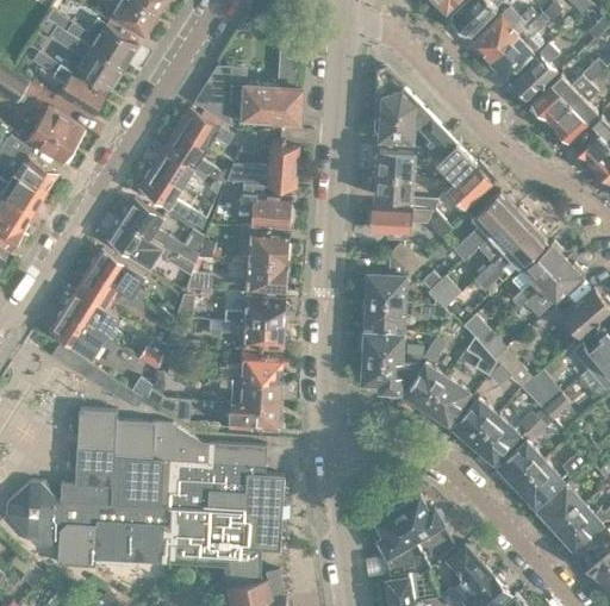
[(151,23),(156,16),(131,0),(101,0),(103,0),(101,0),(107,0),(117,6),(110,18),(142,38),(144,33),(149,33),(153,27),(151,23)]
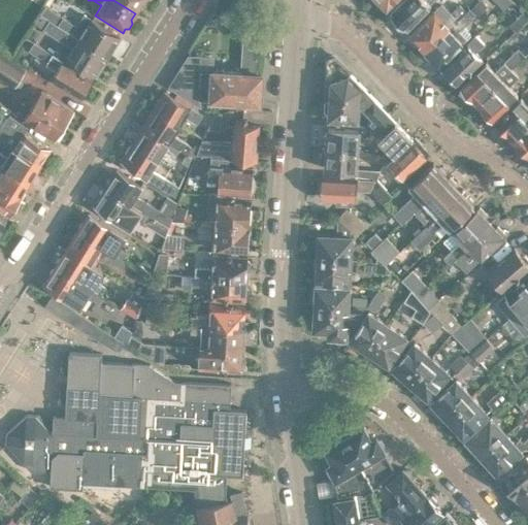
[(113,0),(135,13),(139,6),(143,5),(145,1),(145,0),(113,0)]
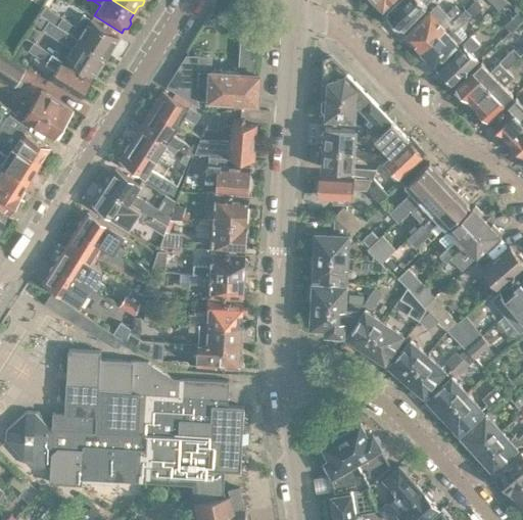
[(366,0),(375,9),(377,6),(382,10),(392,0),(366,0)]
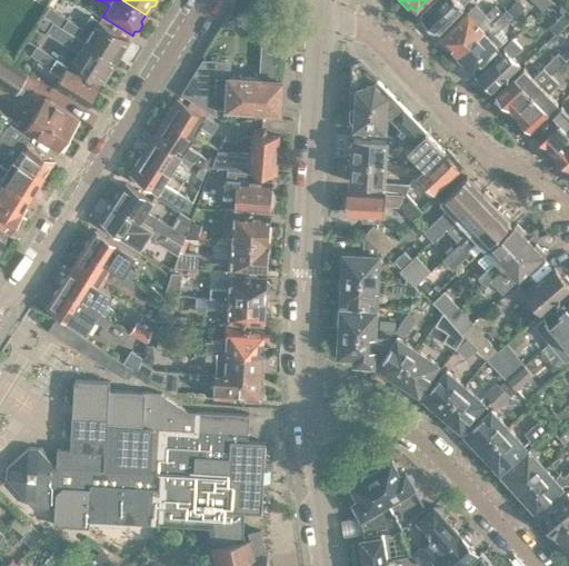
[(470,0),(435,0),(418,17),(419,19),(419,22),(423,27),(427,27),(436,35),(462,8),(471,0),(470,0)]
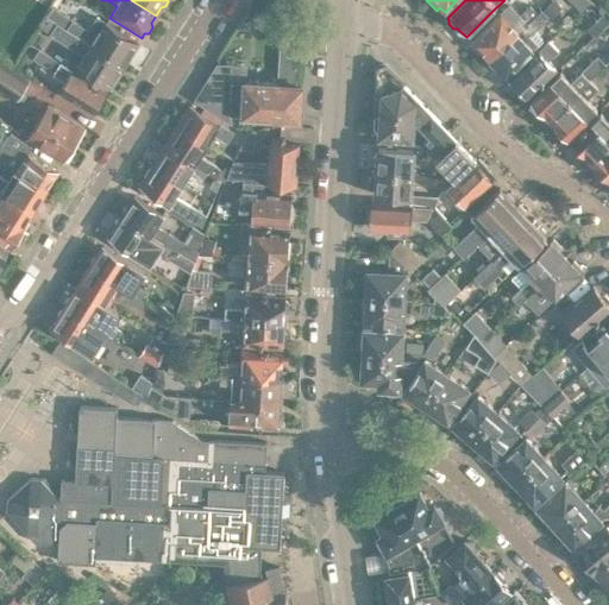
[(541,12),(550,21),(560,11),(552,2),(541,12)]
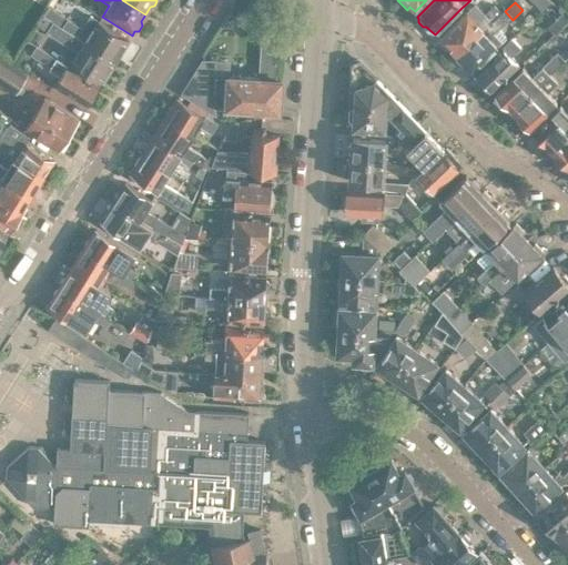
[(454,59),(455,59),(500,14),(493,8),(474,26),(466,17),(438,43),(454,59)]
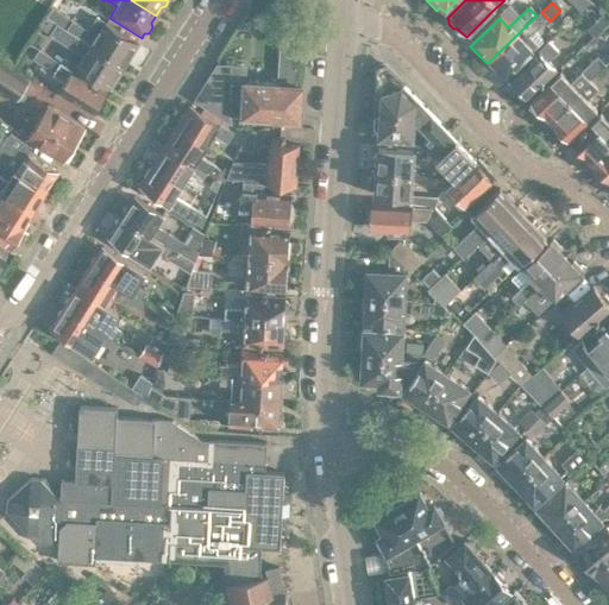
[(62,29),(89,46),(123,68),(129,57),(133,57),(137,51),(136,48),(137,45),(104,25),(96,36),(58,12),(51,23),(62,29)]
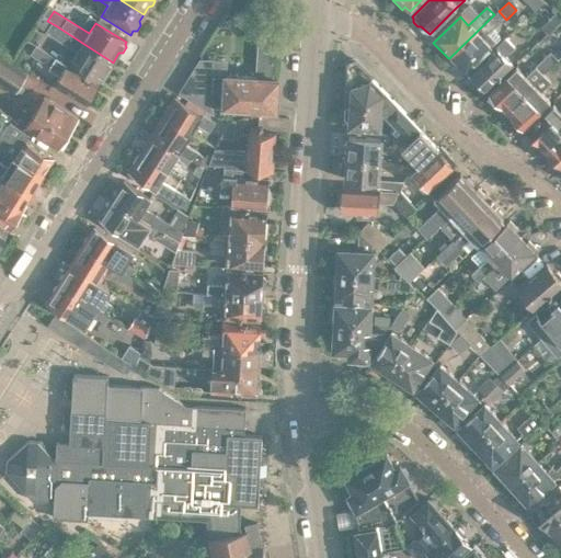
[(494,14),(449,58),(465,73),(492,47),(499,41),(491,32),(504,19),(496,12),(494,14)]
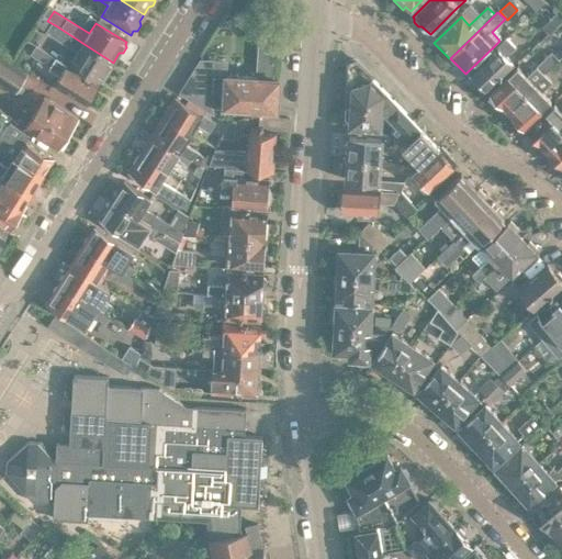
[(561,23),(554,17),(541,29),(548,35),(561,23)]
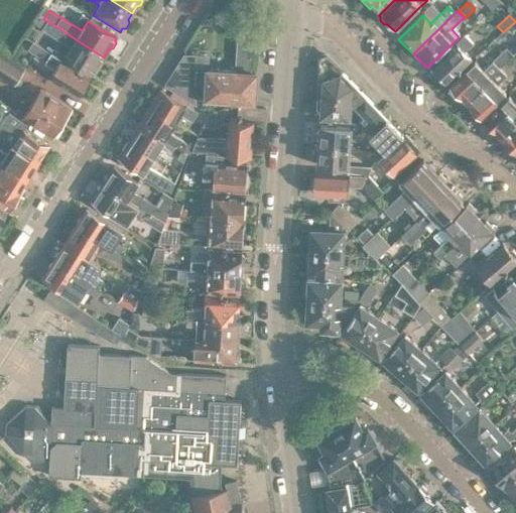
[(99,65),(104,57),(76,39),(52,24),(46,34),(70,49),(63,58),(92,77),(93,75),(97,74),(101,68),(99,65)]
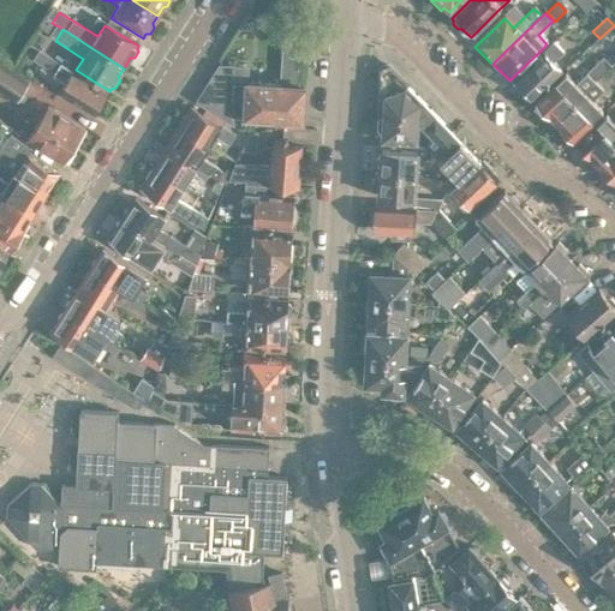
[(282,78),(303,78),(302,43),(282,45),(282,78)]
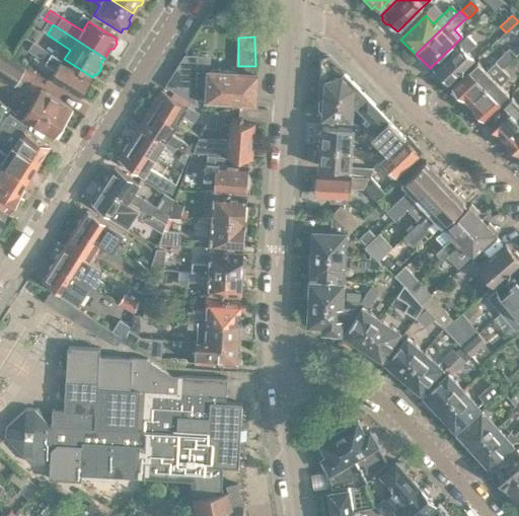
[(444,83),(447,83),(449,85),(473,62),(465,55),(474,46),(467,38),(434,69),(440,75),(440,79),(444,83)]
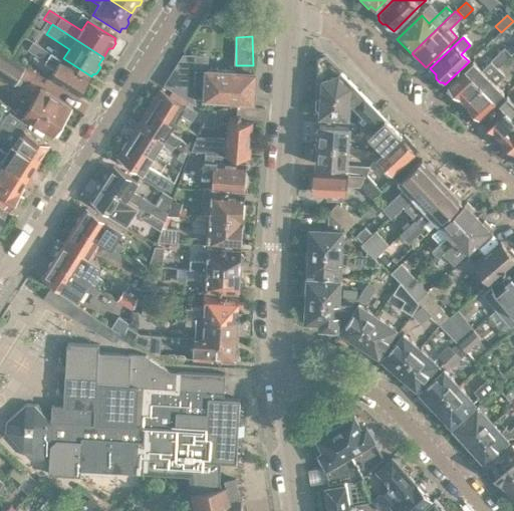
[(55,69),(49,79),(79,98),(80,95),(83,95),(86,90),(85,87),(89,80),(31,43),(26,52),(55,69)]
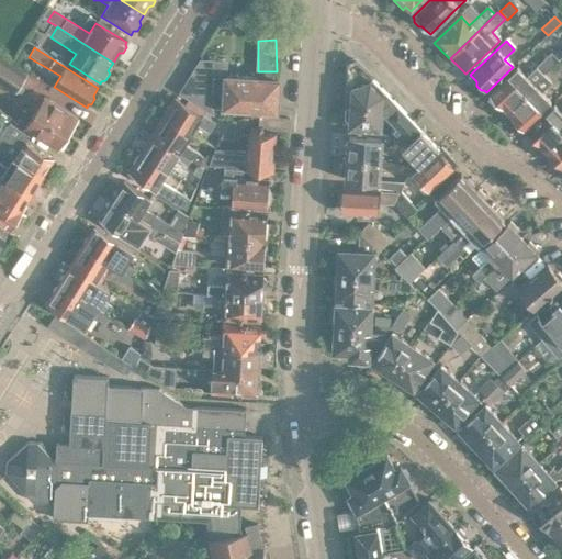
[(499,104),(507,112),(534,87),(540,79),(557,64),(561,58),(561,55),(560,53),(555,54),(551,58),(549,56),(526,78),(516,69),(490,94),(492,97),(490,99),(496,107),(499,104)]
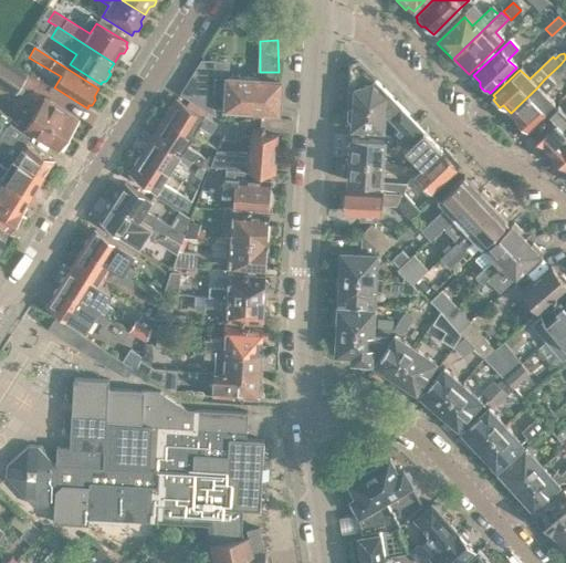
[(0,84),(14,94),(27,76),(0,58),(0,84)]
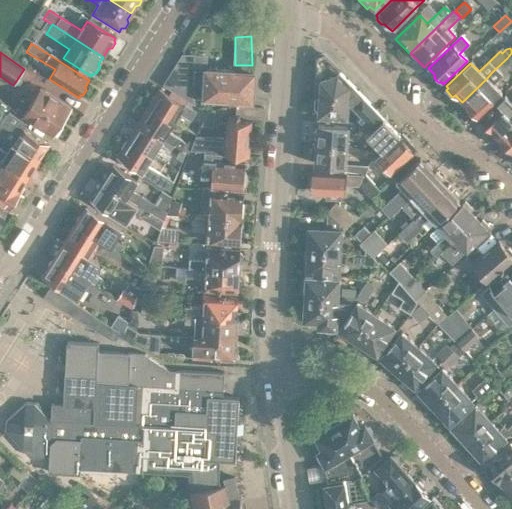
[(365,136),(375,146),(381,153),(399,136),(322,56),(322,57),(318,58),(317,58),(314,97),(347,99),(347,102),(362,117),(359,120),(370,131),(365,136)]
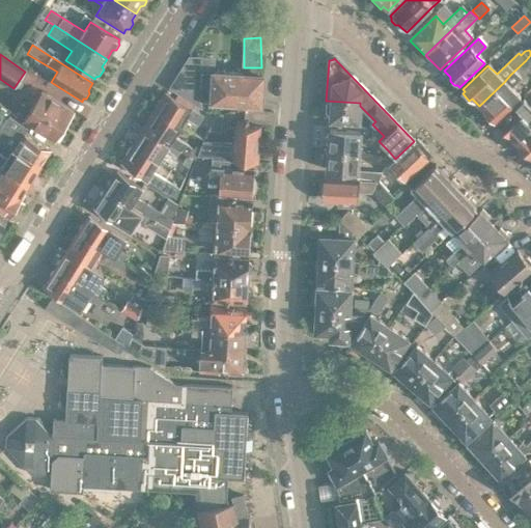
[(189,60),(169,90),(202,112),(203,103),(260,106),(262,77),(246,76),(246,77),(215,75),(216,61),(189,60)]
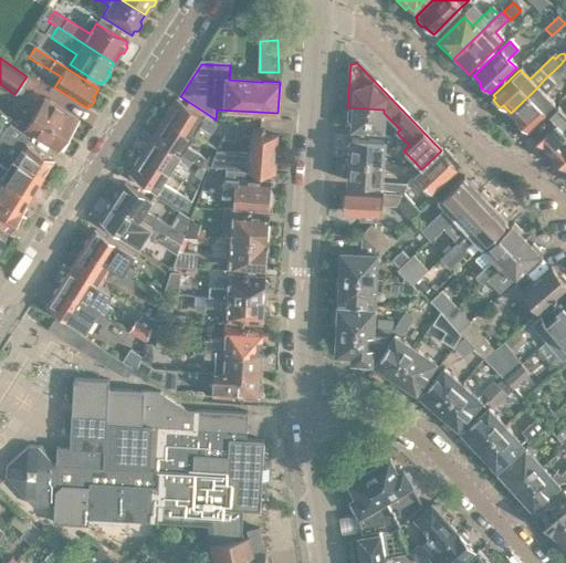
[(537,87),(511,113),(517,121),(515,123),(523,131),(525,128),(527,131),(554,104),(545,95),(552,87),(544,80),(537,87)]
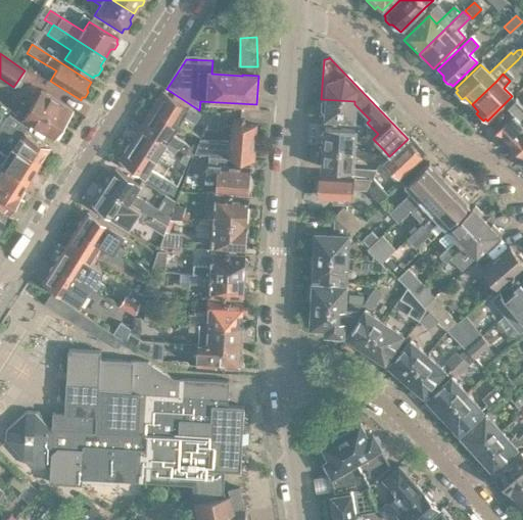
[(41,92),(22,121),(53,140),(64,123),(66,123),(70,116),(69,115),(72,111),(41,92)]
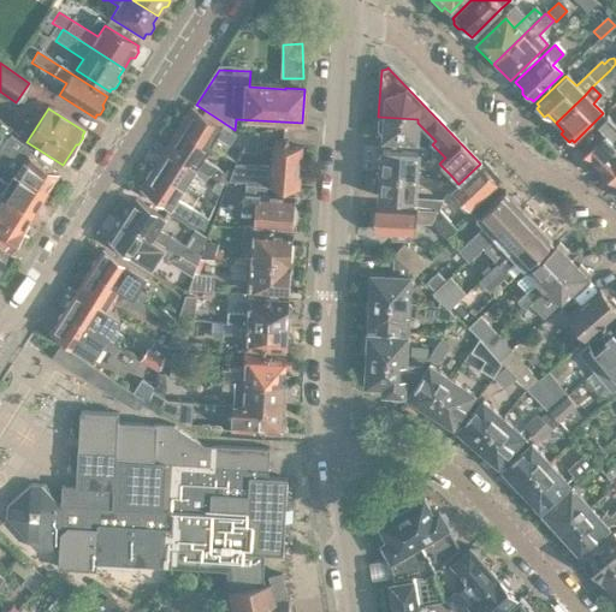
[(178,129),(181,130),(179,131),(208,149),(214,138),(227,146),(232,136),(193,111),(187,120),(184,119),(178,129)]
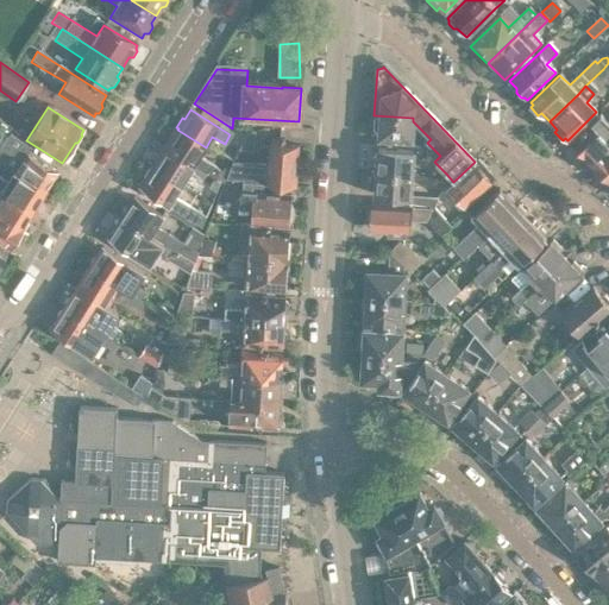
[(377,140),(412,143),(413,121),(413,118),(374,115),(374,130),(377,134),(377,140)]
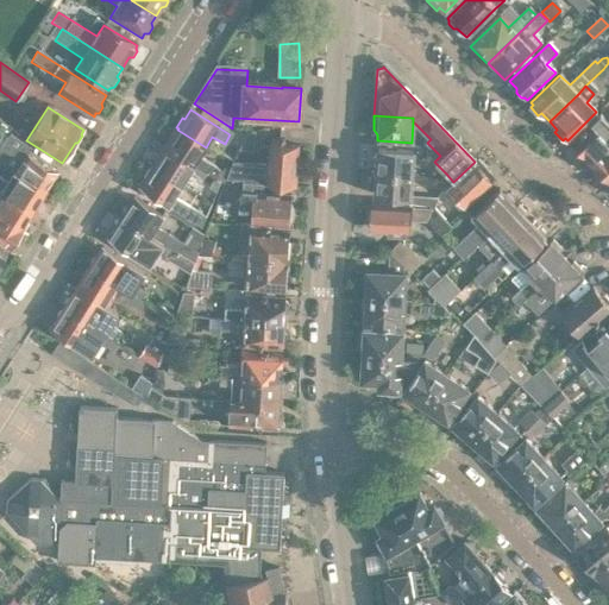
[(581,153),(589,162),(608,142),(608,124),(608,125),(600,115),(571,144),(572,145),(570,149),(578,156),(581,153)]
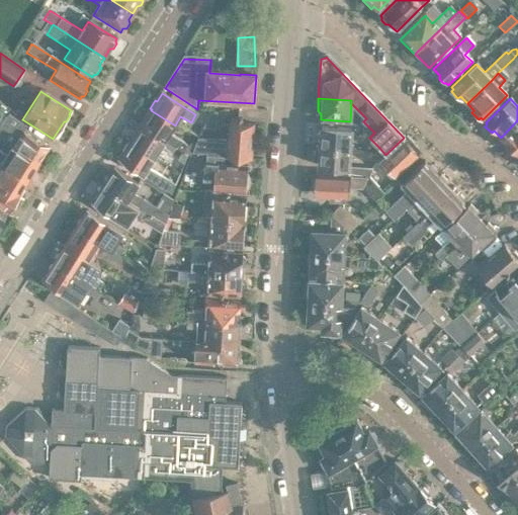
[(146,119),(140,127),(174,149),(183,155),(187,148),(181,143),(169,135),(175,125),(151,110),(150,111),(149,110),(144,118),(146,119)]
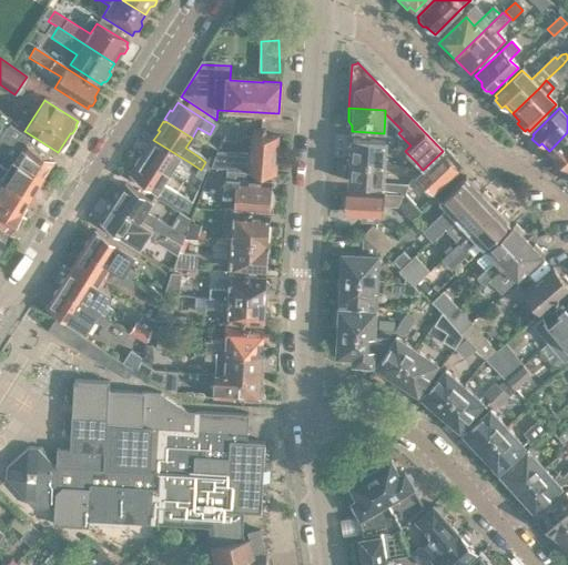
[(0,140),(0,154),(12,163),(42,182),(48,174),(46,172),(52,162),(24,145),(29,140),(9,127),(0,140)]
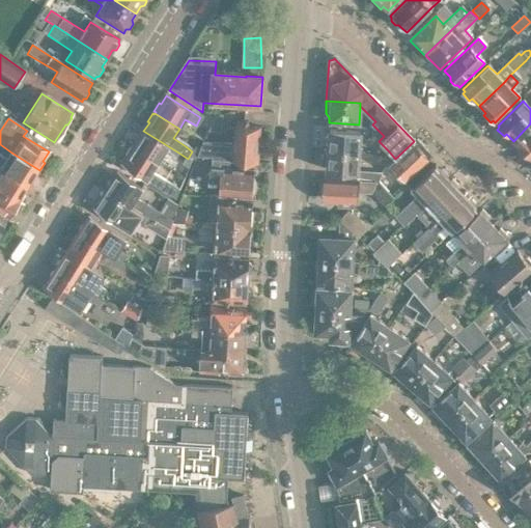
[(249,129),(246,123),(238,122),(234,128),(232,146),(204,144),(199,157),(213,158),(212,161),(257,165),(259,129),(249,129)]
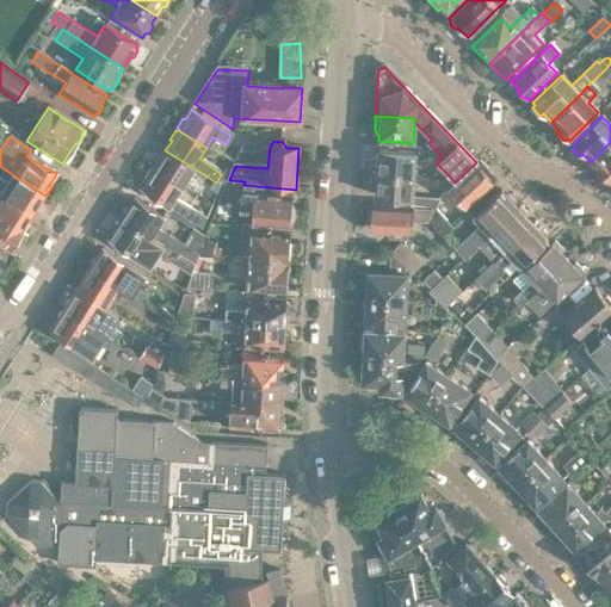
[(429,143),(427,142),(419,150),(436,162),(442,156),(429,143)]
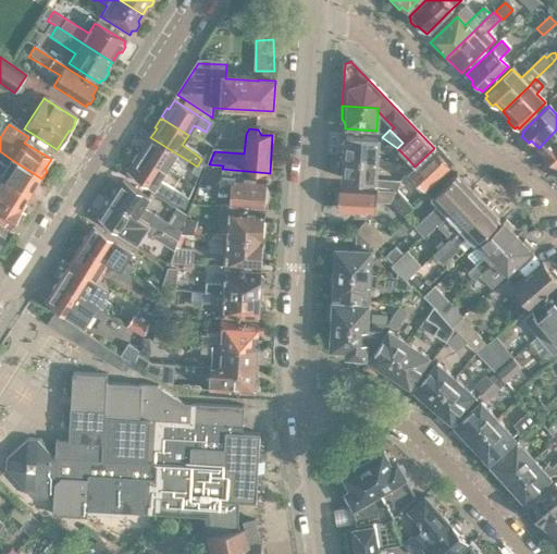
[(556,130),(539,148),(546,156),(544,159),(551,165),(554,164),(555,165),(556,163),(556,130)]
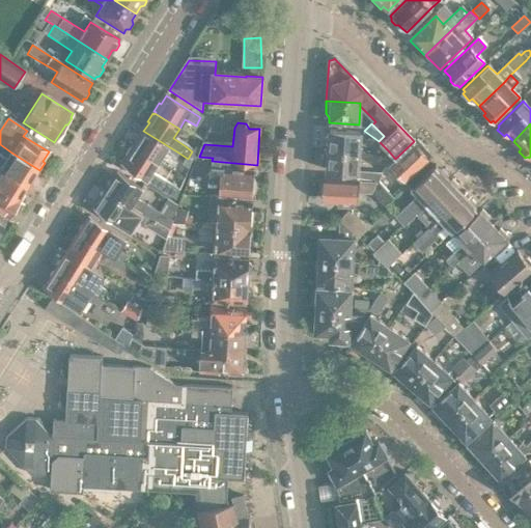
[(143,131),(133,148),(157,164),(164,154),(173,160),(178,153),(143,131)]
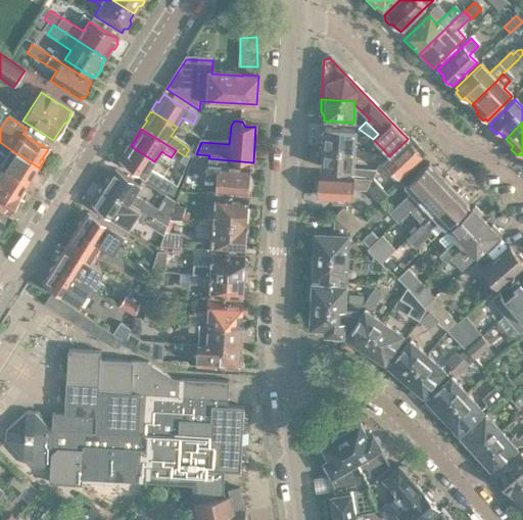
[(319,137),(319,148),(319,149),(352,151),(354,131),(324,129),(323,134),(319,137)]
